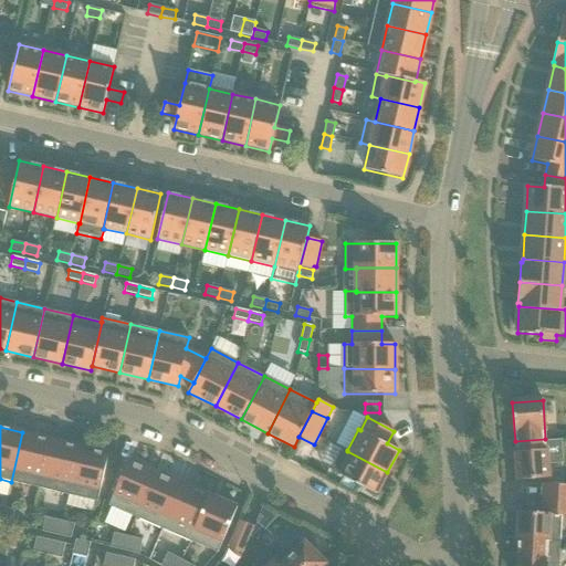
[(40,489),(51,440),(23,433),(23,432),(22,432),(11,482),(40,489)]
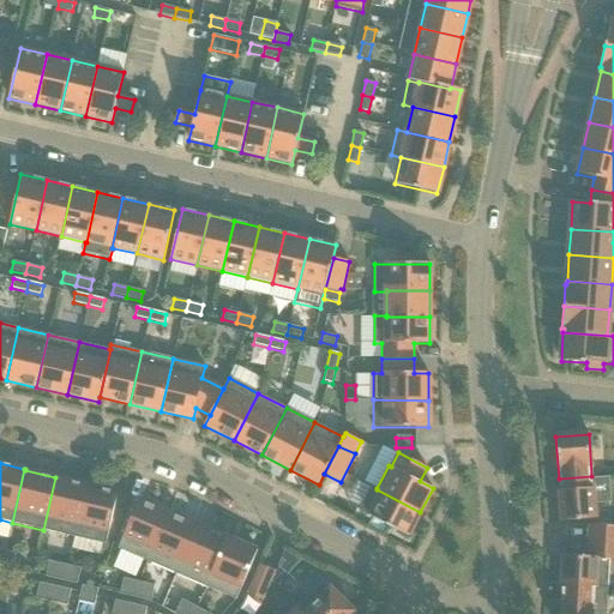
[(608,477),(593,479),(591,476),(559,479),(561,522),(595,519),(594,505),(609,503),(608,477)]
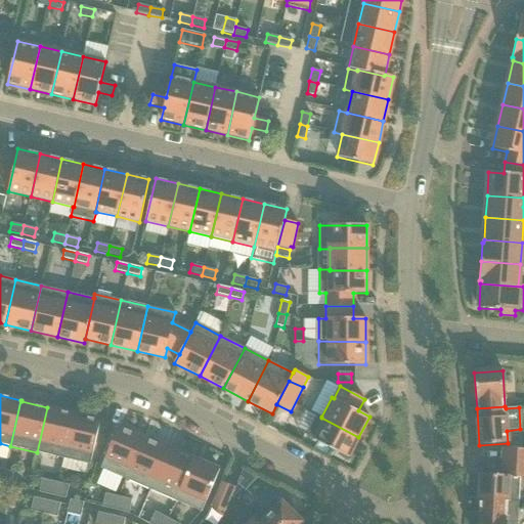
[(63,459),(74,413),(47,407),(37,452),(63,459)]
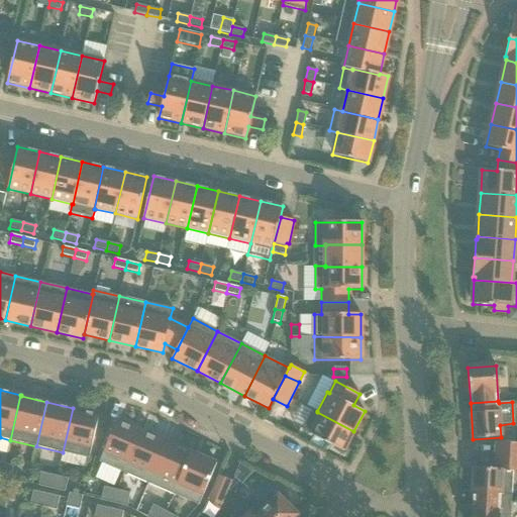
[(73,408),(63,452),(60,462),(86,469),(88,458),(89,458),(99,414),(73,408)]
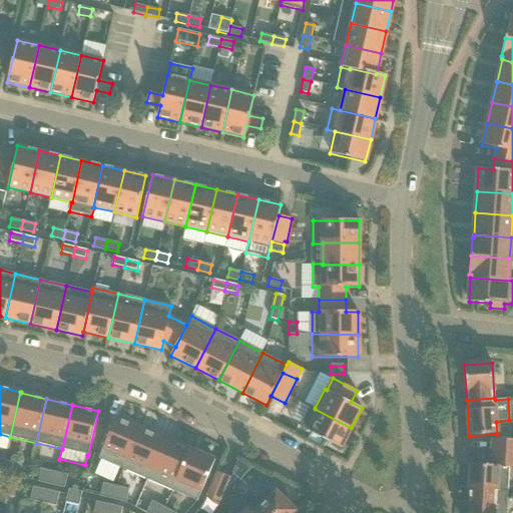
[(351,428),(315,409),(315,408),(311,406),(300,427),(341,448),(351,428)]
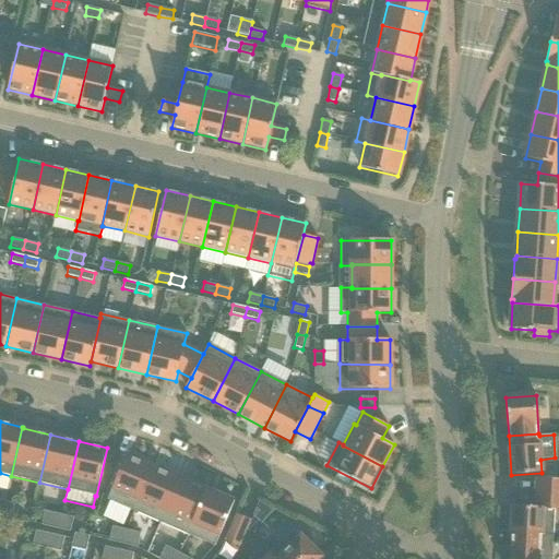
[(134,511),(153,466),(127,455),(107,500),(134,511)]
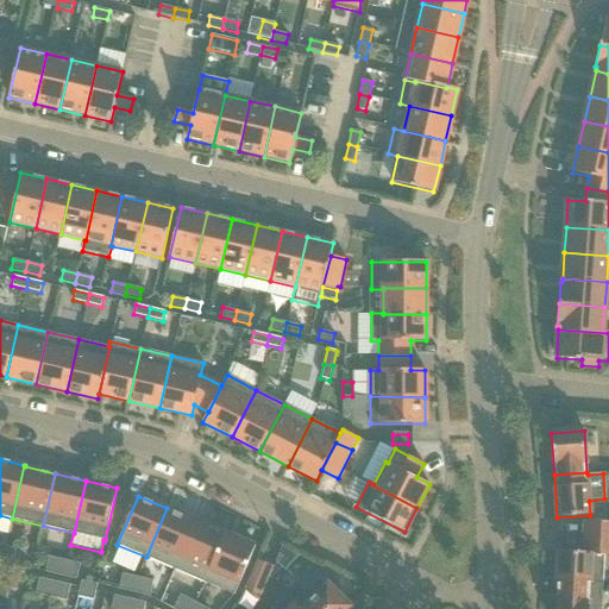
[(175,570),(196,521),(167,508),(146,557),(175,570)]
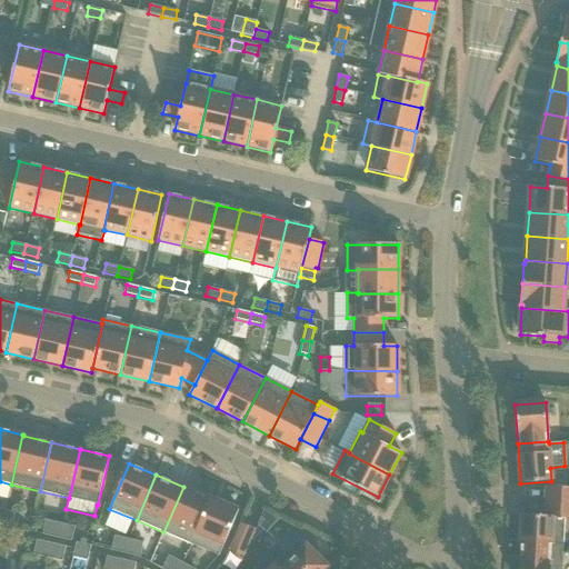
[(191,543),(211,498),(183,487),(163,532),(191,543)]
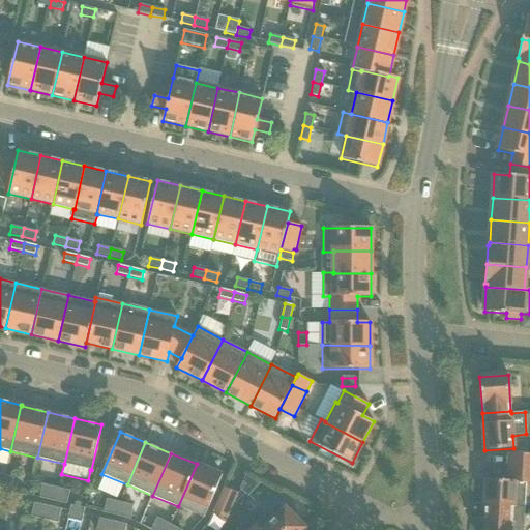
[(529,453),(509,453),(509,468),(529,468),(529,453)]
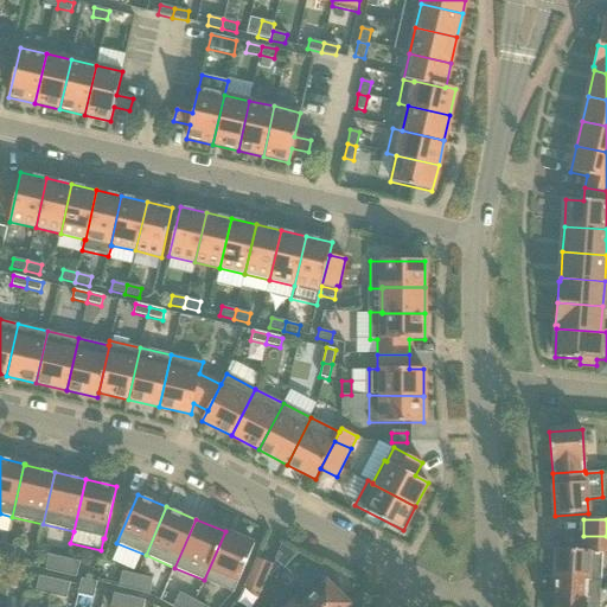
[(254,544),(225,531),(204,580),(234,593),(254,544)]
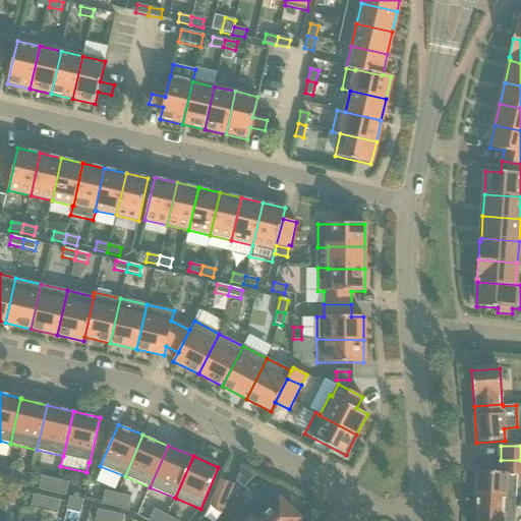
[(520,474),(520,460),(501,460),(500,472),(478,471),(476,505),(515,506),(517,475),(520,474)]
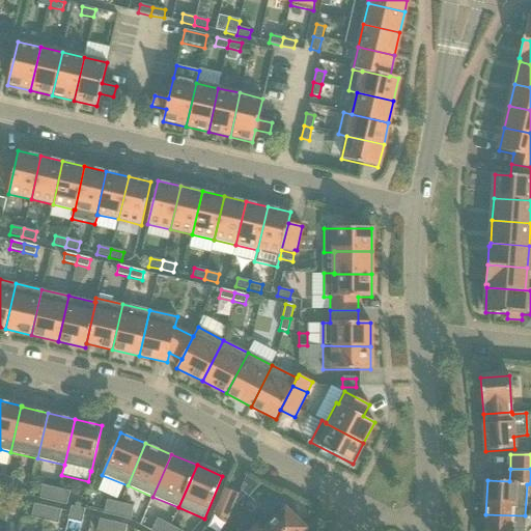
[(19,480),(5,476),(2,491),(16,494),(19,480)]
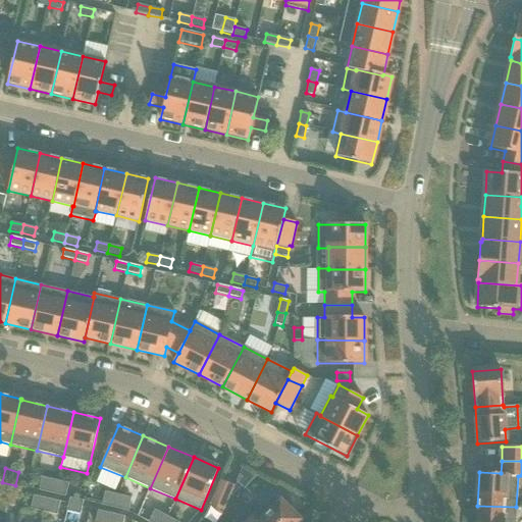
[(52,493),(55,480),(42,477),(39,490),(52,493)]
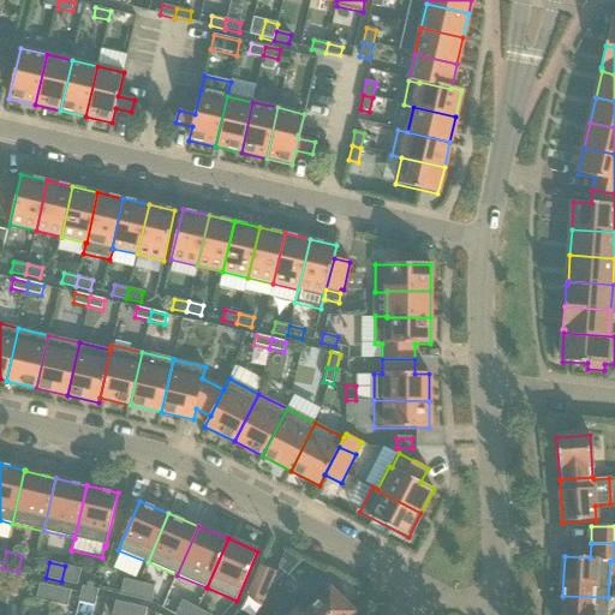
[(81,569),(65,566),(61,581),(77,585),(81,569)]
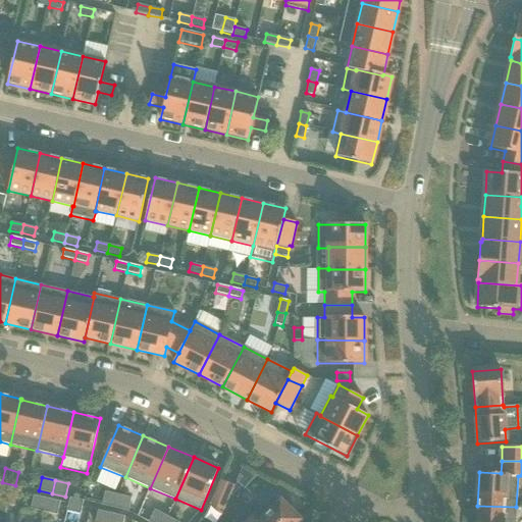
[(223,511),(226,505),(235,486),(220,480),(209,505),(223,511)]
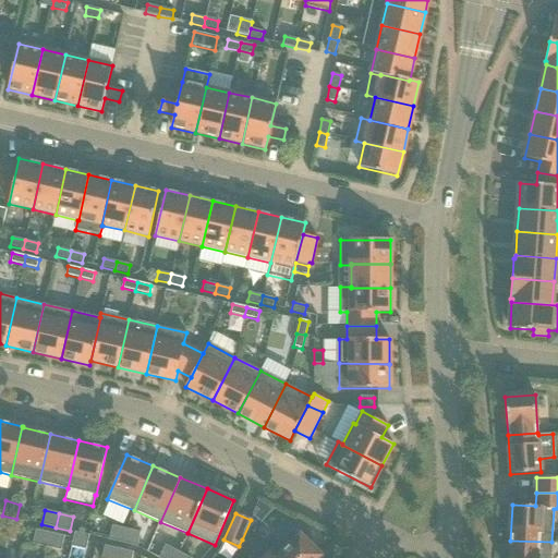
[(123,543),(126,529),(112,525),(109,540),(123,543)]
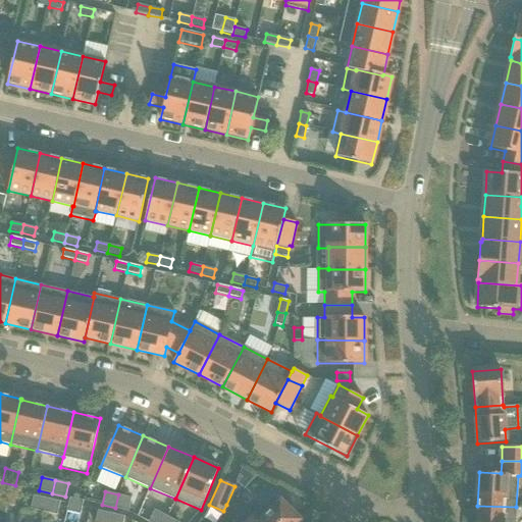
[(132,498),(118,494),(115,508),(128,511),(132,498)]
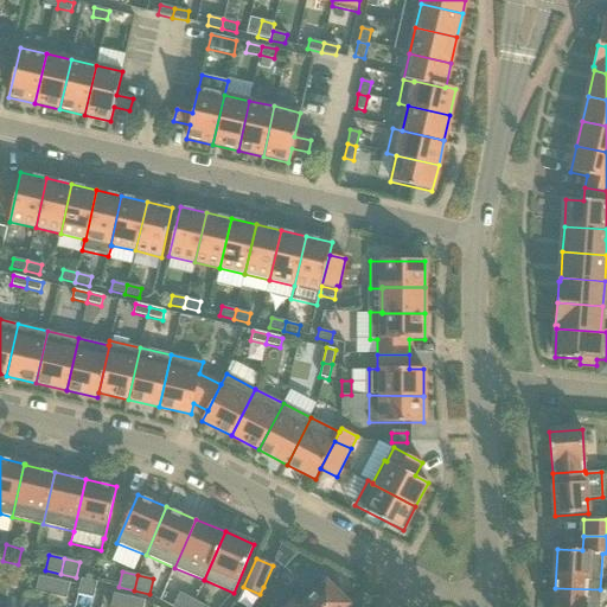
[(319,575),(294,601),(299,606),(346,606),(350,605),(319,575)]
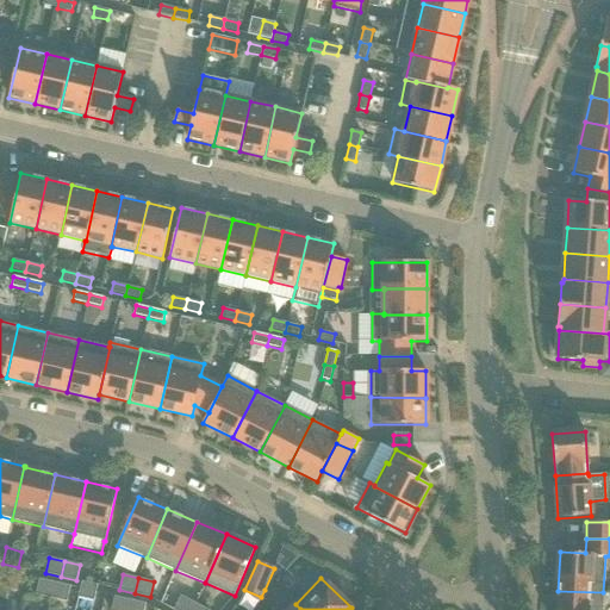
[(51,598),(55,583),(39,579),(36,595),(51,598)]
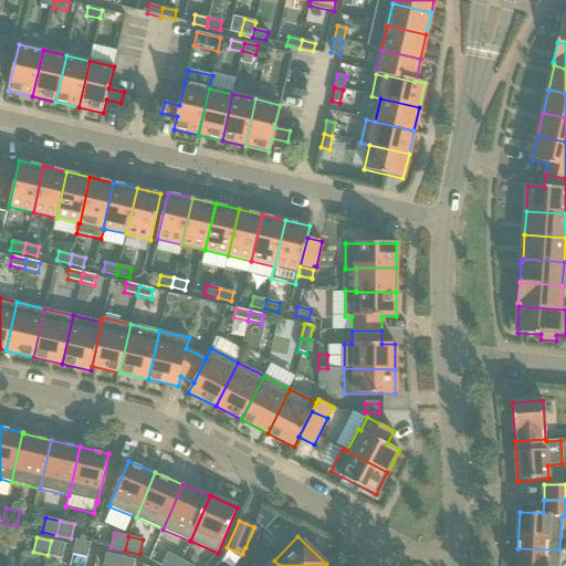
[(75,540),(72,554),(87,557),(91,543),(75,540)]
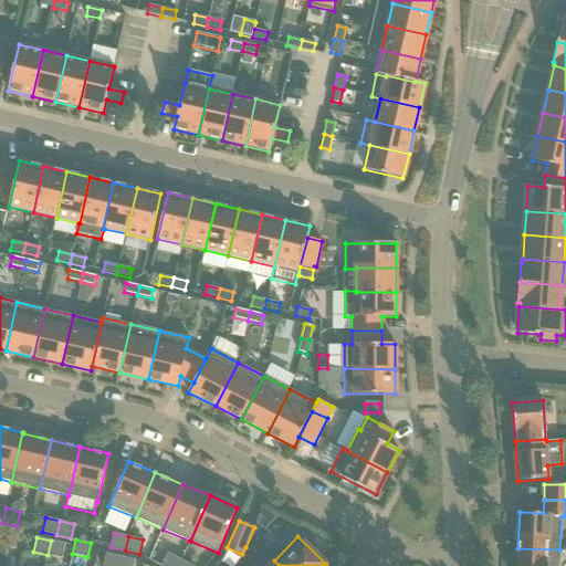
[(65,544),(51,541),(48,555),(62,558),(65,544)]
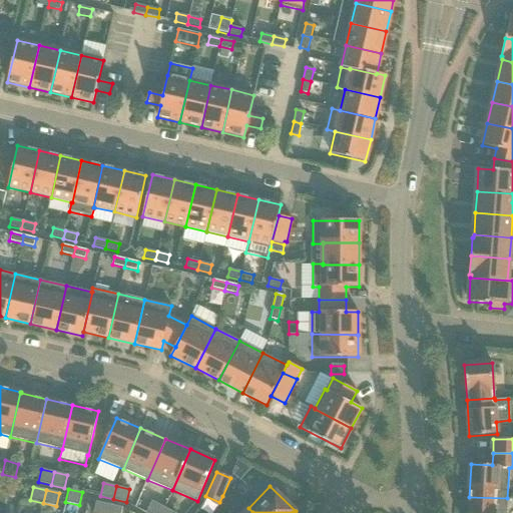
[(506,512),(507,498),(469,497),(467,512),(506,512)]
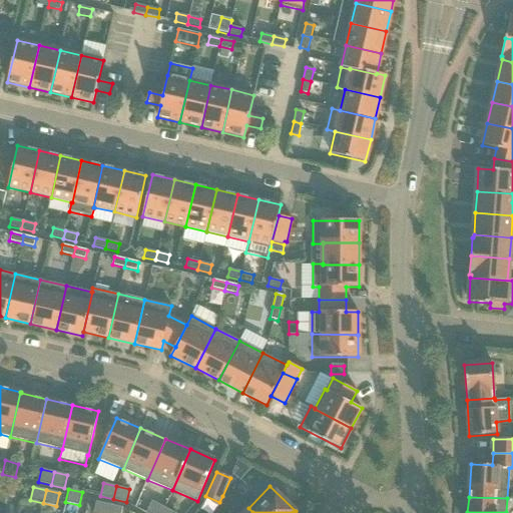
[(160,512),(164,507),(152,501),(145,512),(160,512)]
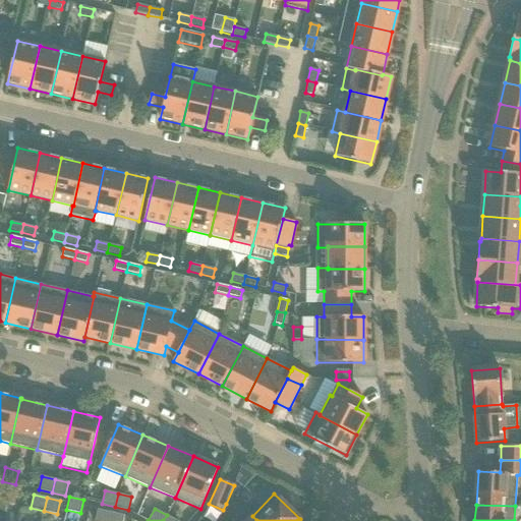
[(109,520),(111,513),(98,510),(95,520),(109,520)]
